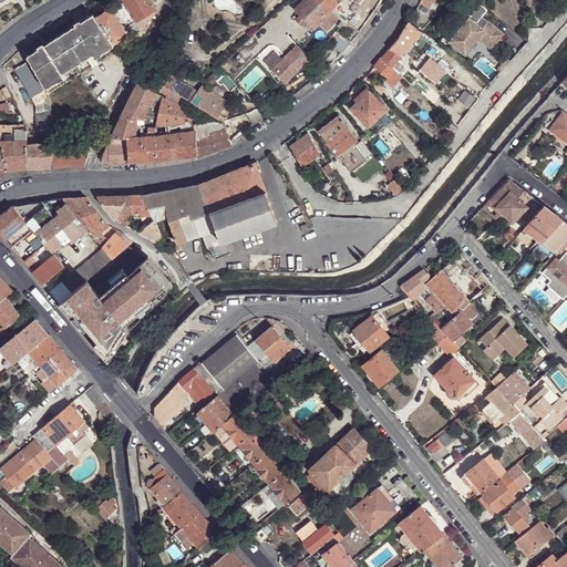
[(121,0),(111,7),(123,28),(136,20),(124,0),(121,0)]
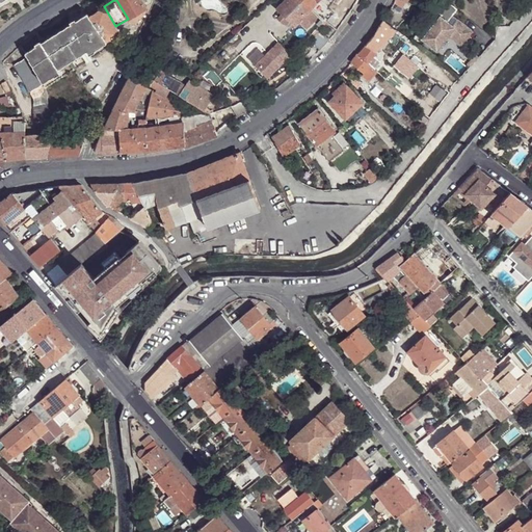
[(140,0),(116,0),(128,19),(145,7),(140,0)]
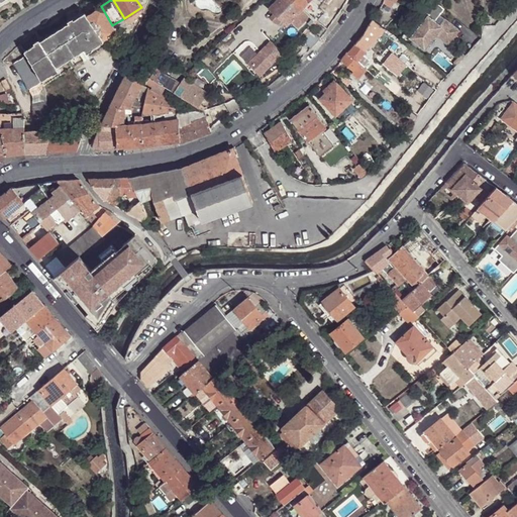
[(302,8),(292,0),(278,0),(271,8),(287,24),(301,9),(302,8)]
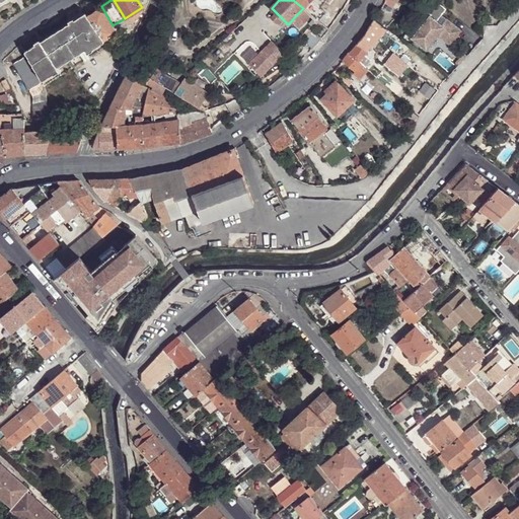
[(293,0),(303,8),(310,0),(293,0)]
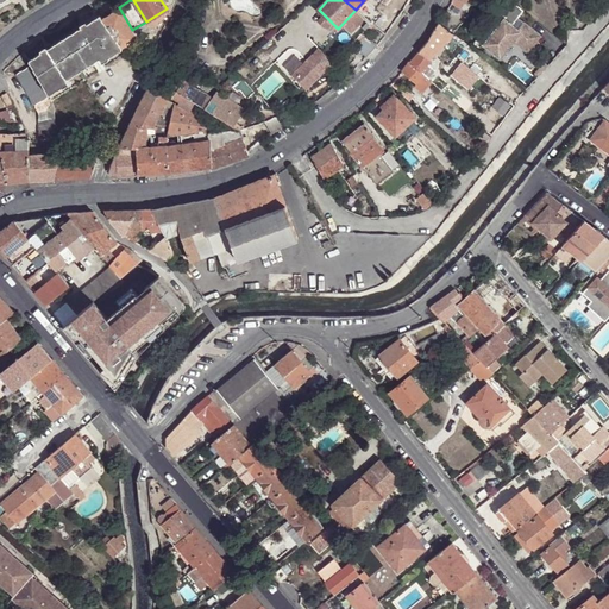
[(451,0),(450,5),(460,10),(464,2),(465,0),(451,0)]
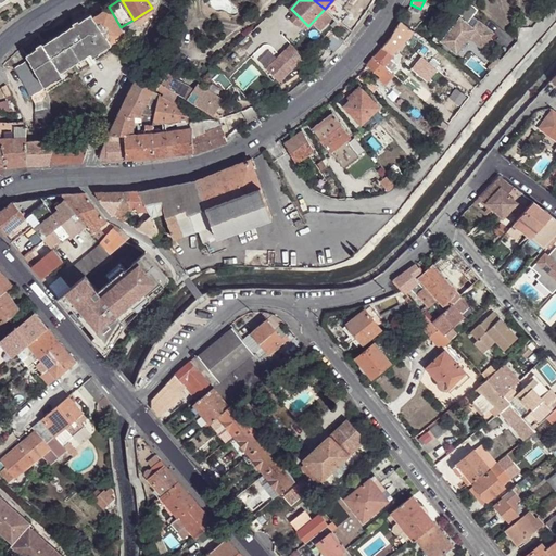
[(93,16),(115,49),(129,40),(121,27),(109,7),(93,16)]
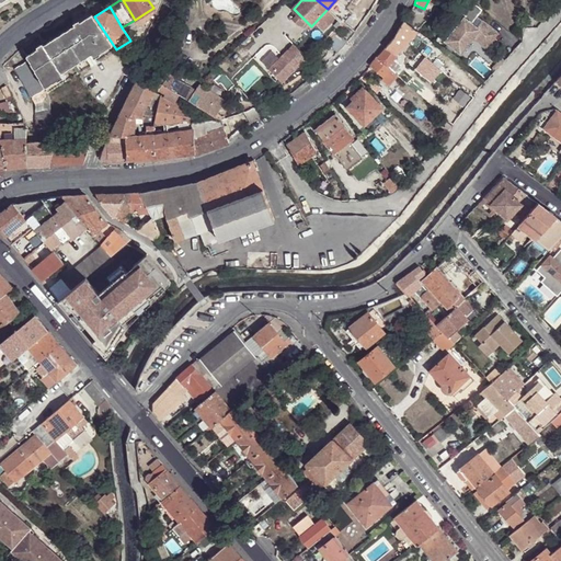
[(94,16),(92,14),(27,58),(30,61),(46,89),(48,93),(117,49),(116,49),(94,16)]
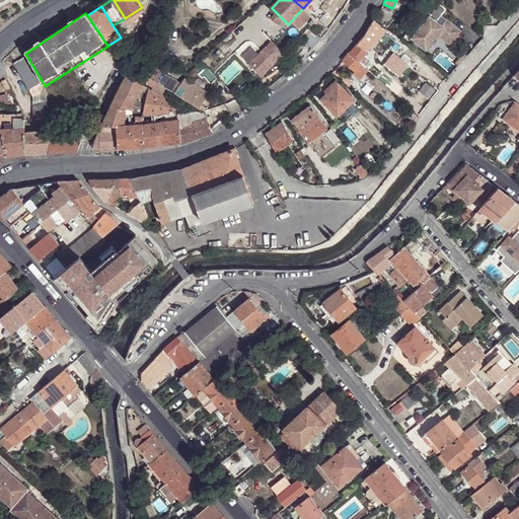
[(457,36),(441,24),(430,15),(413,38),(427,49),(436,36),(434,35),(436,33),(438,34),(451,46),(457,36)]
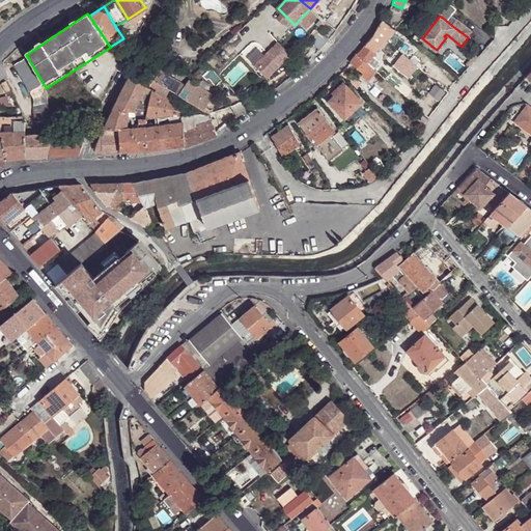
[(456,19),(451,25),(468,37),(473,31),(456,19)]
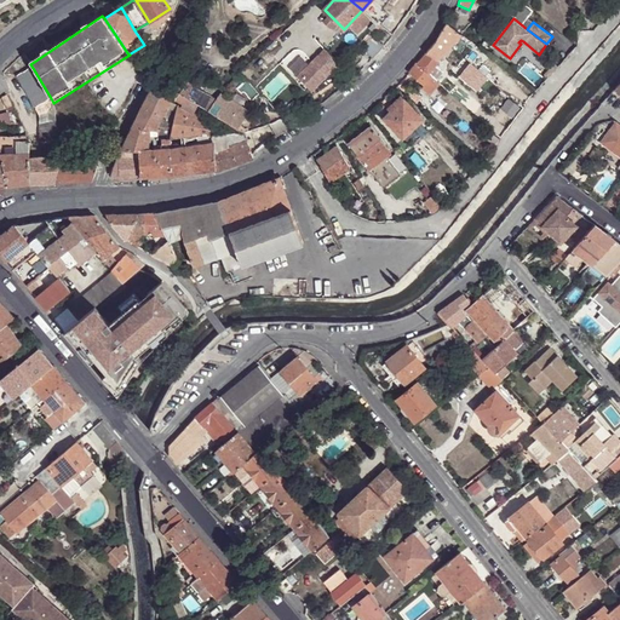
[(417,65),(436,81),(441,73),(432,65),(437,59),(438,61),(440,58),(438,57),(459,36),(468,44),(470,41),(447,23),(434,42),(426,52),(417,65)]
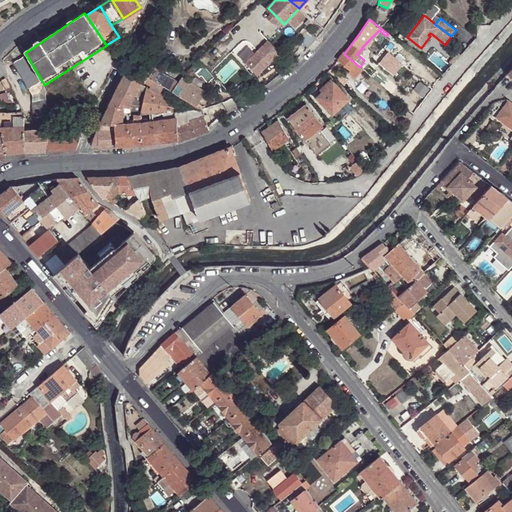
[(259,20),(250,29),(269,45),(277,36),(259,20)]
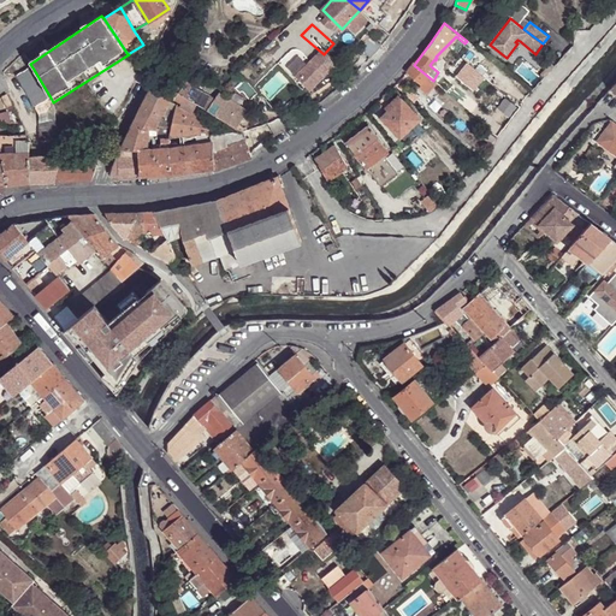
[(360,52),(368,60),(378,52),(380,48),(372,40),(360,52)]
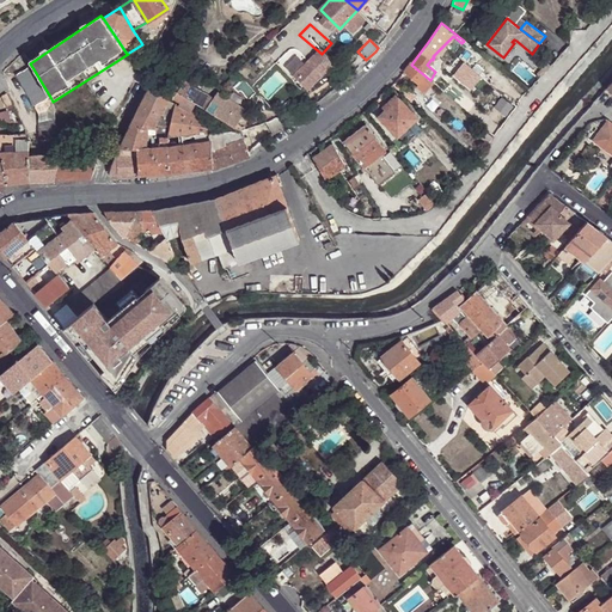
[(478,74),(458,57),(451,67),(452,68),(450,72),(459,79),(461,77),(470,83),(478,74)]
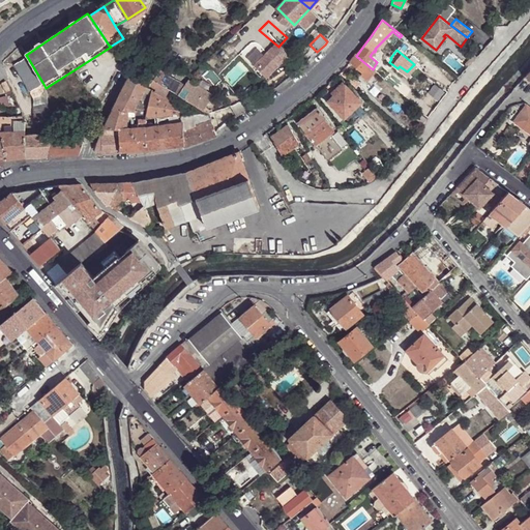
[(356,56),(350,63),(361,74),(359,76),(366,82),(375,72),(373,69),(356,56)]
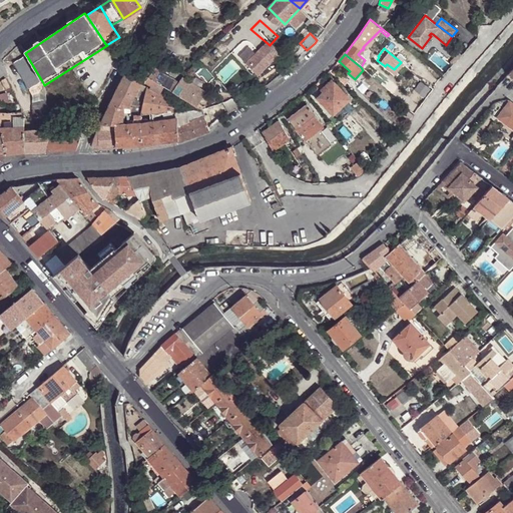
[(42,81),(27,56),(14,63),(29,89),(42,81)]
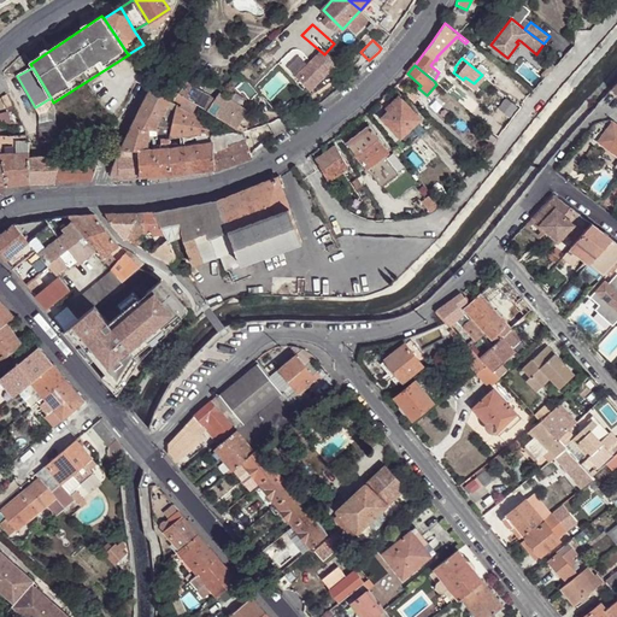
[(180,70),(170,86),(180,90),(186,81),(188,76),(180,70)]
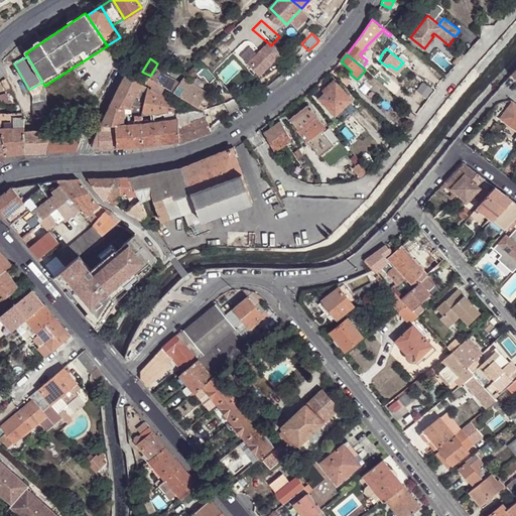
[(337,66),(331,72),(335,76),(341,71),(337,66)]
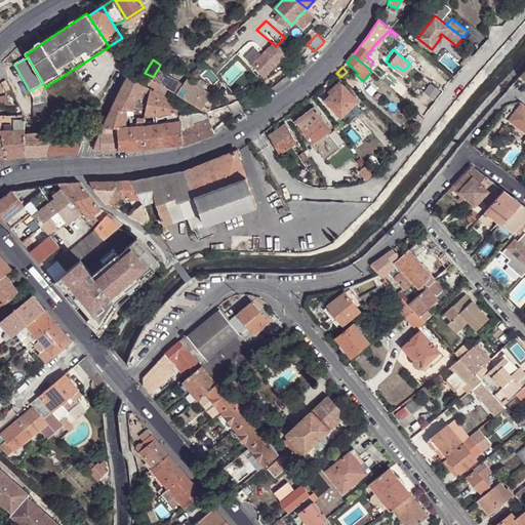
[(153,77),(175,91),(177,92),(184,83),(158,69),(153,77)]
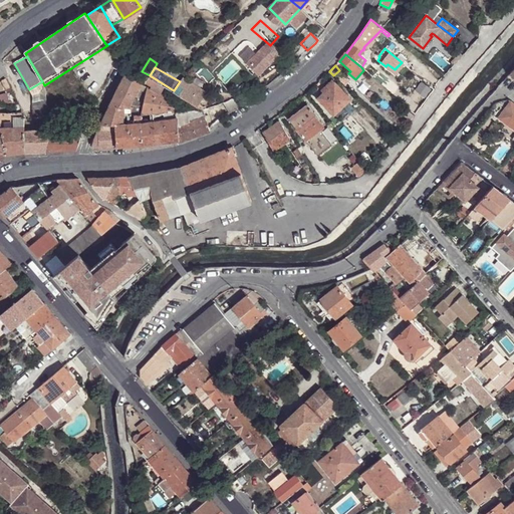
[(127,71),(109,105),(130,107),(131,115),(135,115),(141,115),(167,113),(177,112),(177,101),(167,96),(172,89),(150,75),(142,71),(138,76),(127,71)]
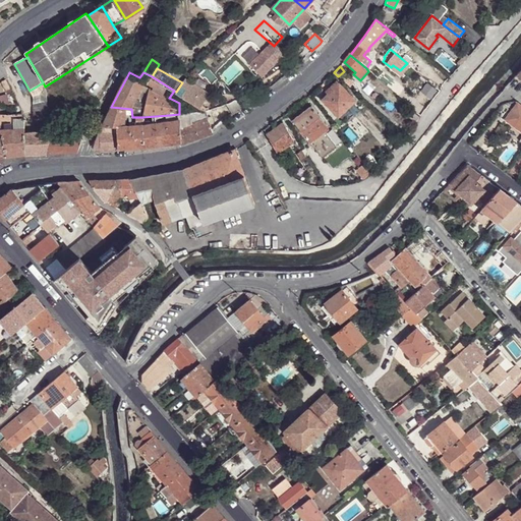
[(176,92),(200,107),(210,92),(185,76),(182,82),(176,92)]
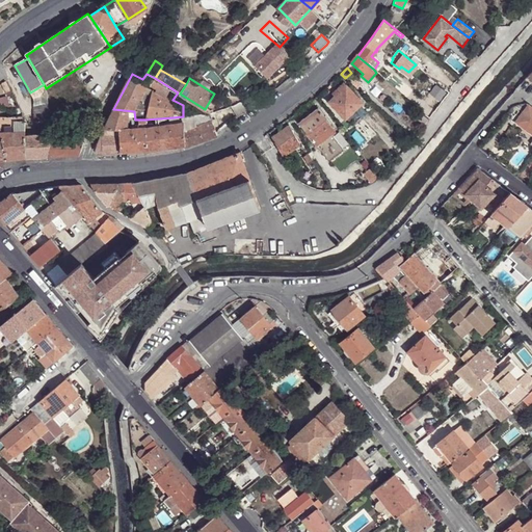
[(329,101),(345,118),(362,103),(344,83),(335,91),(338,94),(329,101)]
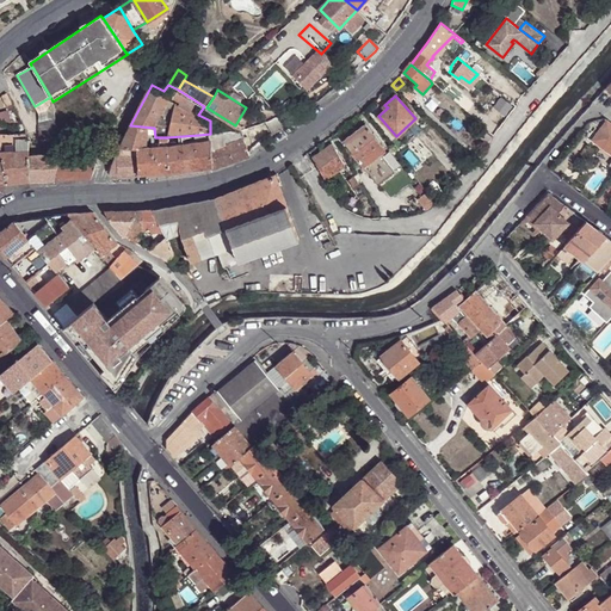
[(39,140),(57,136),(55,107),(53,102),(50,97),(35,106),(37,111),(39,140)]
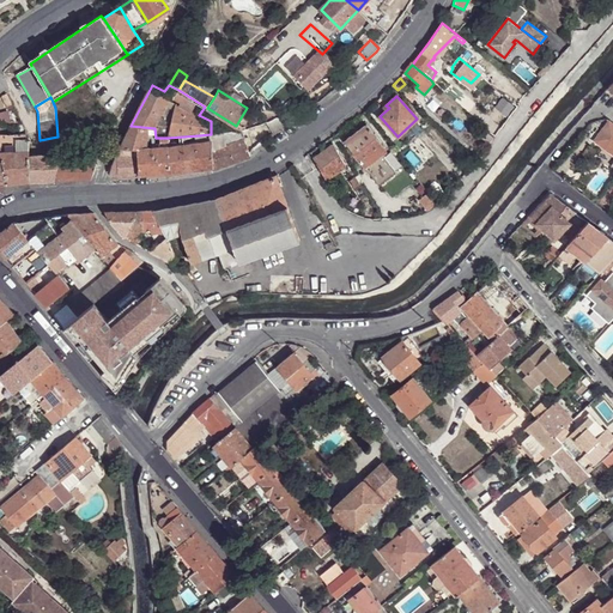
[(281,116),(266,122),(273,135),(286,126),(281,116)]
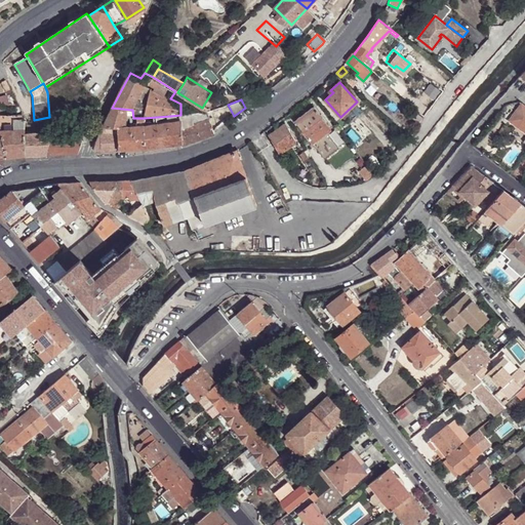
[(524,106),(521,104),(514,113),(512,111),(510,113),(512,115),(509,120),(524,132),(524,139),(524,142),(524,106)]
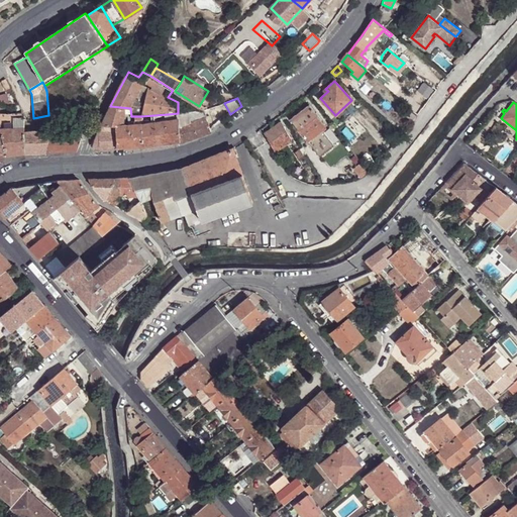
[(320,130),(326,127),(308,104),(289,118),(318,157),(332,146),(320,130)]
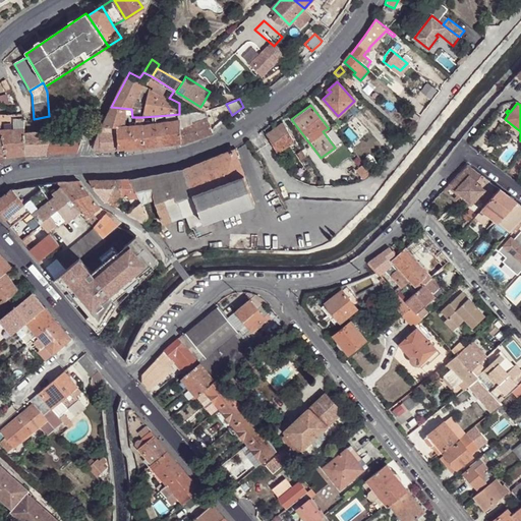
[(116,126),(118,150),(143,148),(142,125),(142,117),(136,117),(136,125),(124,126),(125,118),(131,118),(131,117),(132,117),(131,109),(111,107),(103,125),(116,126)]
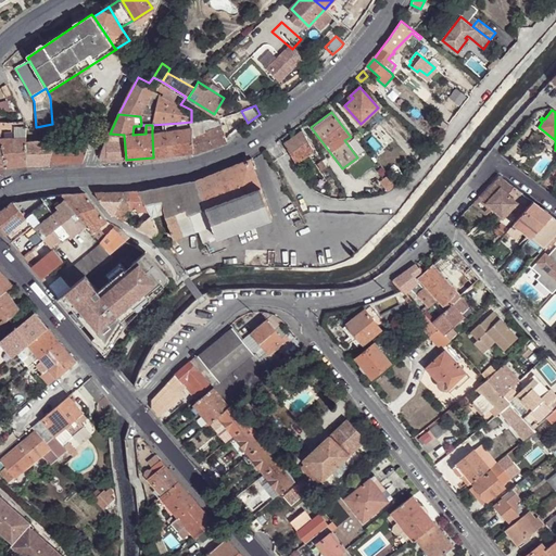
[(436,116),(431,122),(442,130),(446,125),(436,116)]
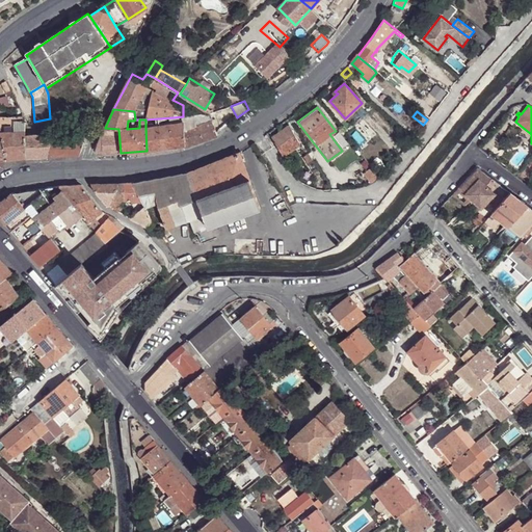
[(183,116),(184,145),(216,135),(215,132),(212,123),(209,113),(183,116)]
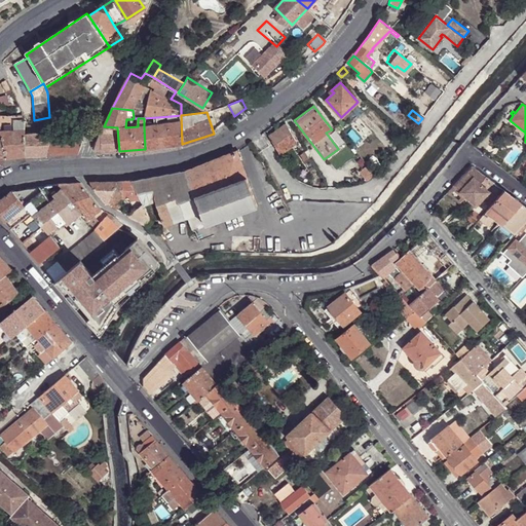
[(144,126),(145,149),(182,144),(181,115),(171,116),(172,122),(144,126)]
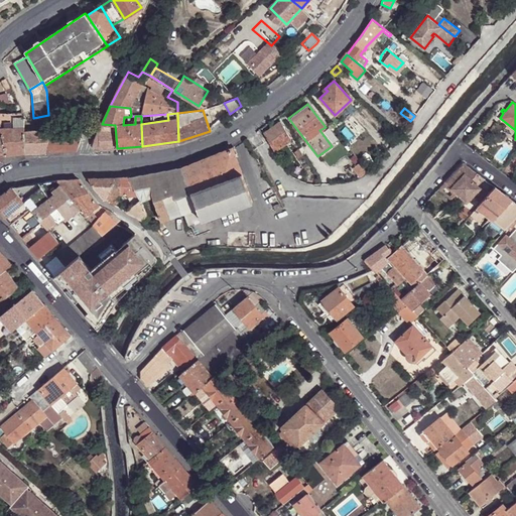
[(0,117),(0,120),(8,155),(17,153),(25,152),(24,132),(24,128),(24,116),(22,116),(22,114),(15,114),(15,117),(0,117)]
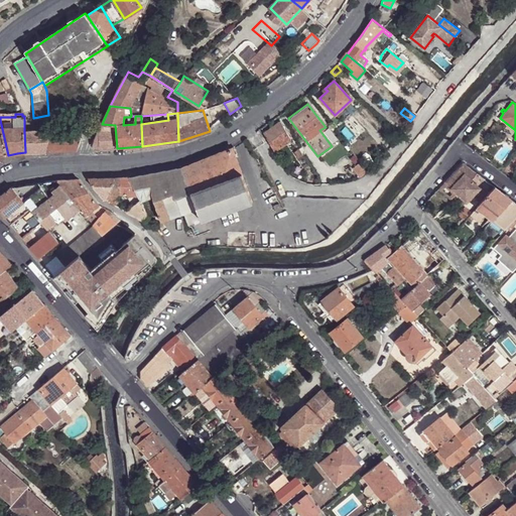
[(48,123),(48,130),(48,135),(82,136),(87,124),(75,124),(75,120),(73,119),(71,120),(70,122),(71,123),(71,125),(63,124),(62,120),(60,120),(60,123),(48,123)]
